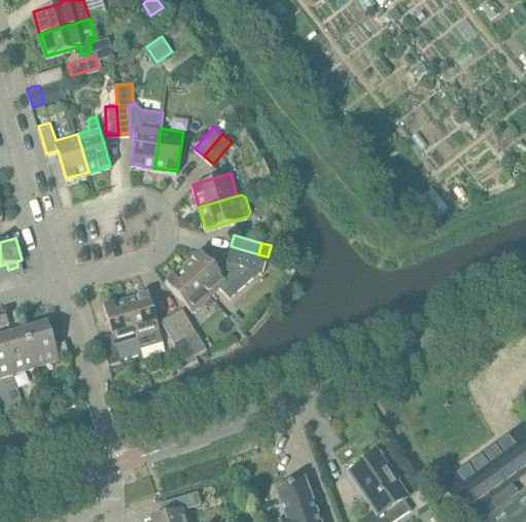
[(231,246),(228,258),(255,266),(258,254),(231,246)]
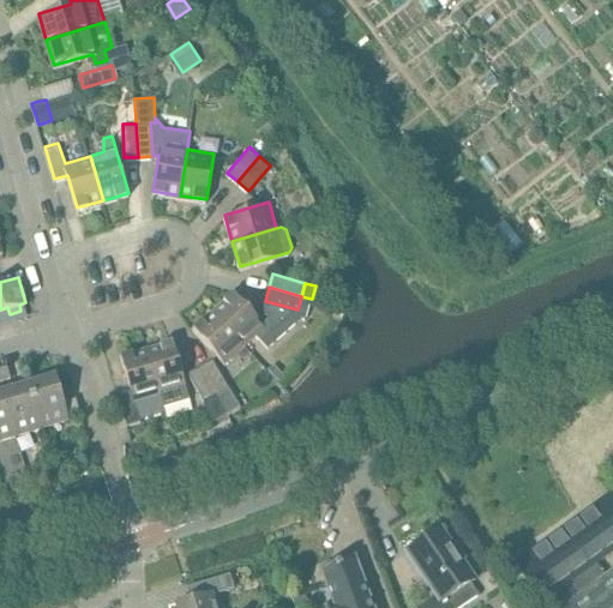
[(233,290),(214,308),(245,342),(257,332),(263,338),(269,345),(302,315),(306,315),(311,299),(301,296),(298,309),(265,301),(257,308),(260,312),(257,315),(253,312),(233,290)]
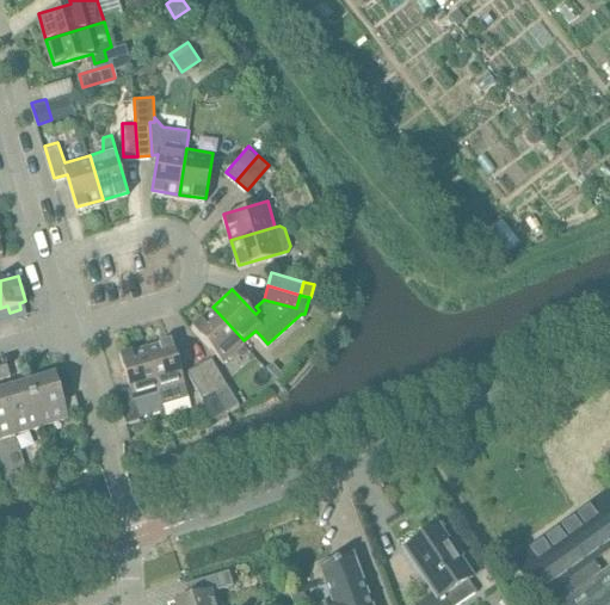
[(244,340),(213,307),(192,325),(223,359),(244,340)]
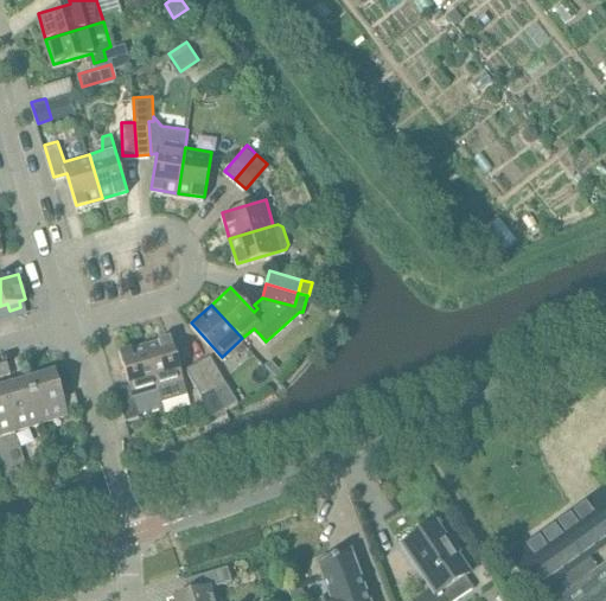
[(187,391),(184,378),(171,334),(145,341),(158,385),(163,400),(187,391)]
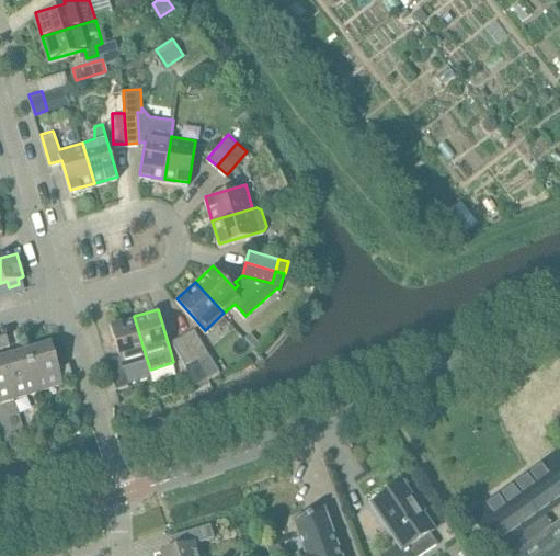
[(120,353),(107,356),(116,386),(128,383),(123,364),(146,356),(134,316),(111,324),(120,353)]
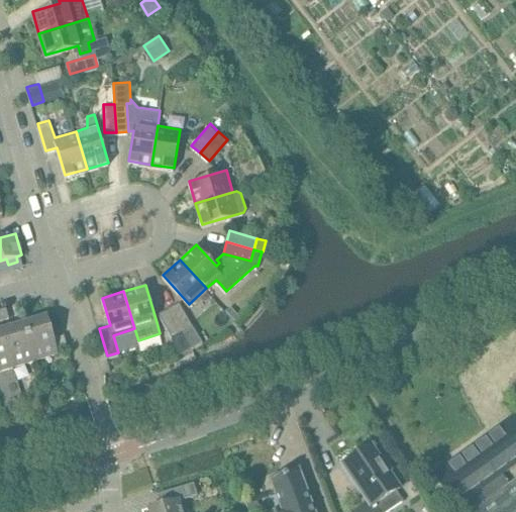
[(180,300),(169,306),(183,330),(187,337),(189,341),(192,346),(202,340),(193,324),(180,300)]
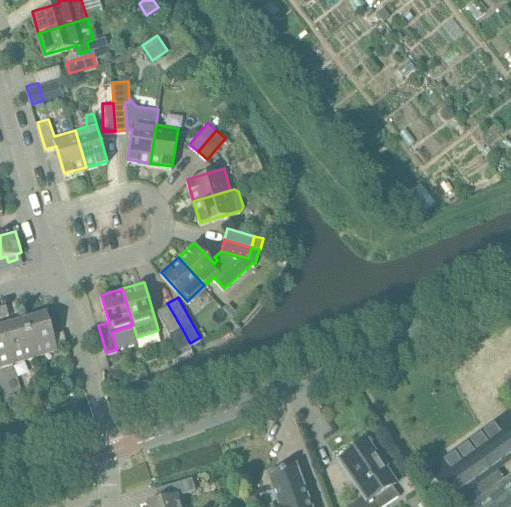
[(229,301),(224,305),(228,311),(232,315),(237,311),(233,306),(229,301)]
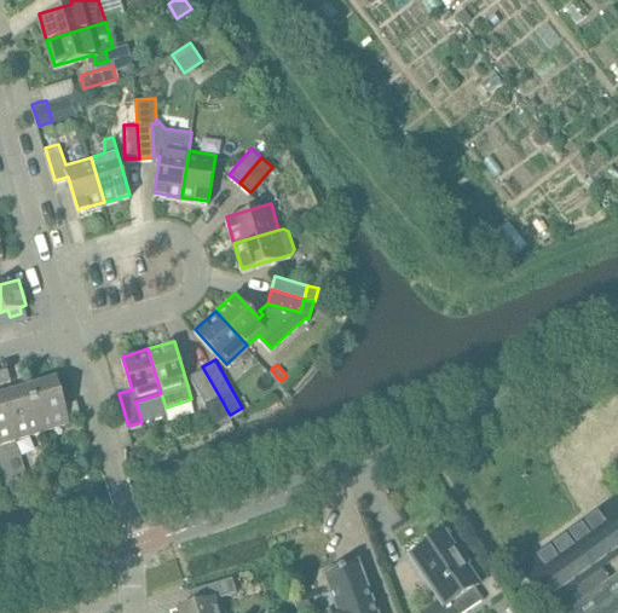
[(7,365),(0,366),(0,380),(11,377),(7,365)]
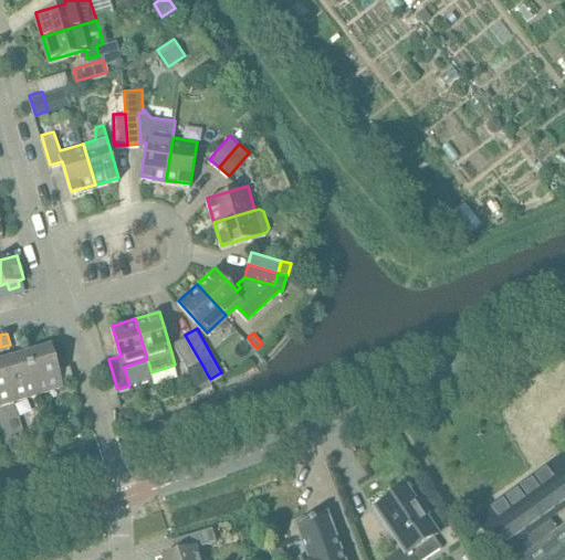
[(200,361),(185,335),(174,340),(189,368),(200,361)]
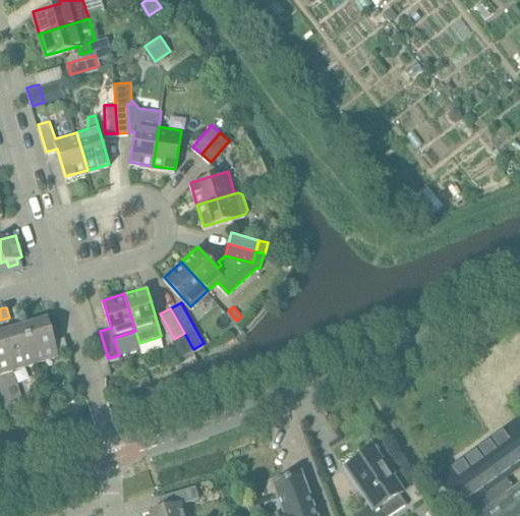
[(48,317),(24,323),(36,360),(59,353),(57,348),(68,345),(65,335),(54,338),(48,317)]
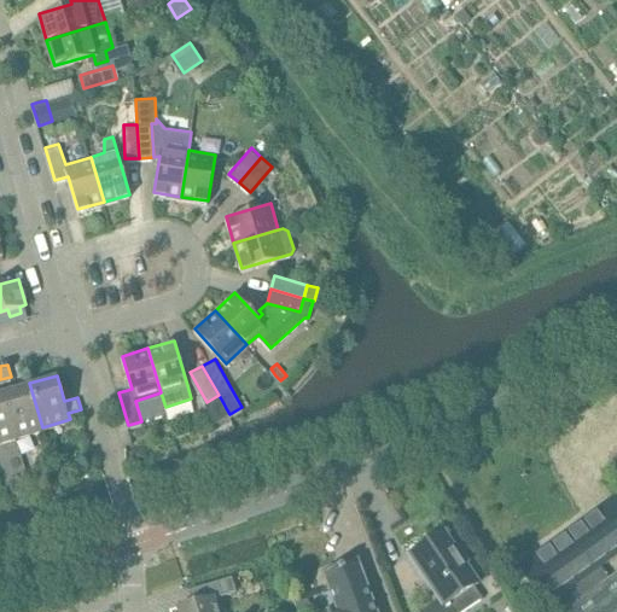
[(16,435),(42,427),(29,383),(3,391),(16,435)]
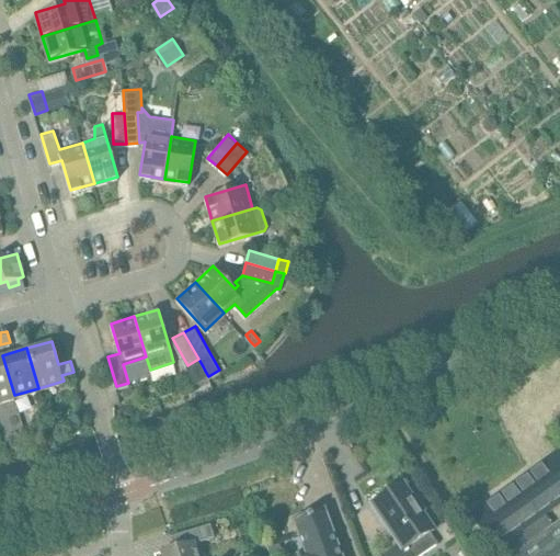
[(2,355),(0,355),(0,399),(14,395),(2,355)]
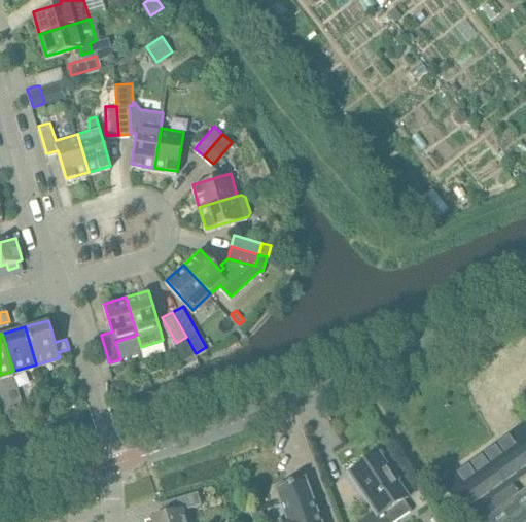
[(115,394),(129,390),(124,377),(110,381),(115,394)]
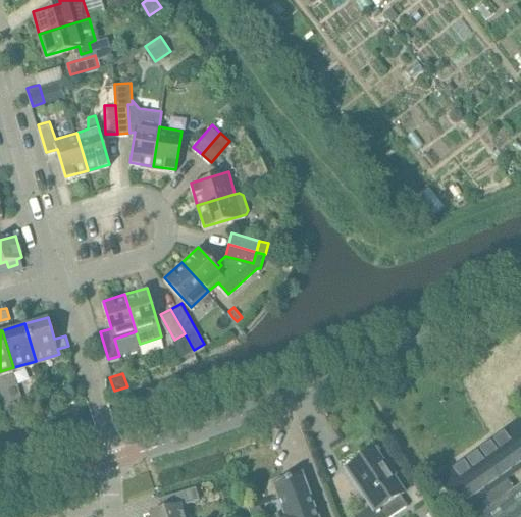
[(520,418),(519,417),(436,476),(466,516),(470,516),(515,485),(508,475),(520,466),(520,418)]
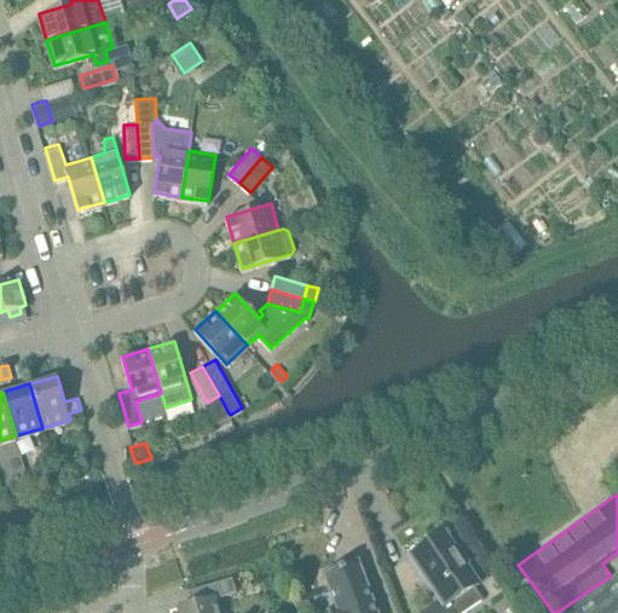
[(456,612),(483,596),(474,584),(480,579),(467,561),(471,557),(461,543),(457,545),(445,528),(410,551),(440,596),(425,607),(422,608),(422,611),(421,612),(420,612),(456,612)]
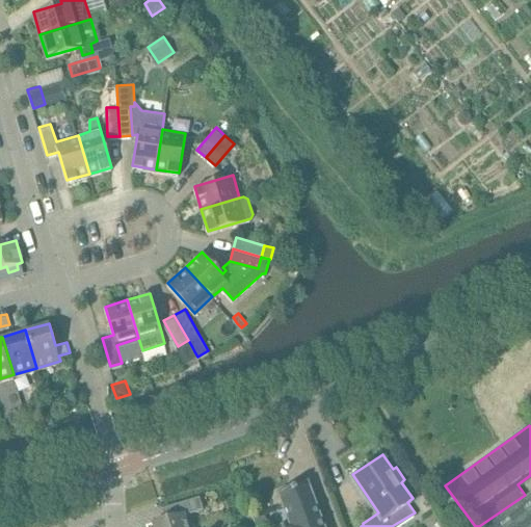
[(323,526),(307,481),(280,492),(291,521),(280,525),(280,526),(323,526)]
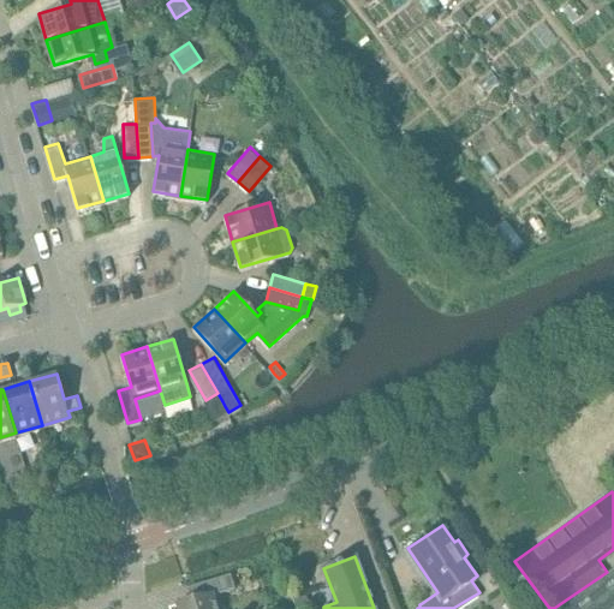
[(613,566),(607,572),(554,608),(613,608),(613,566)]
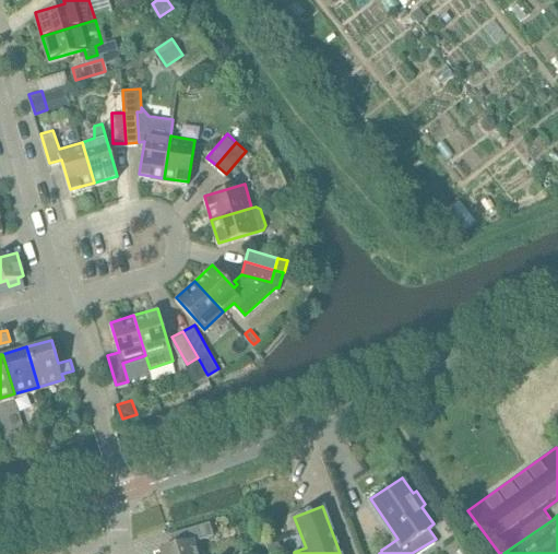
[(198,553),(193,539),(214,532),(210,520),(170,532),(174,544),(154,551),(154,553),(198,553)]
